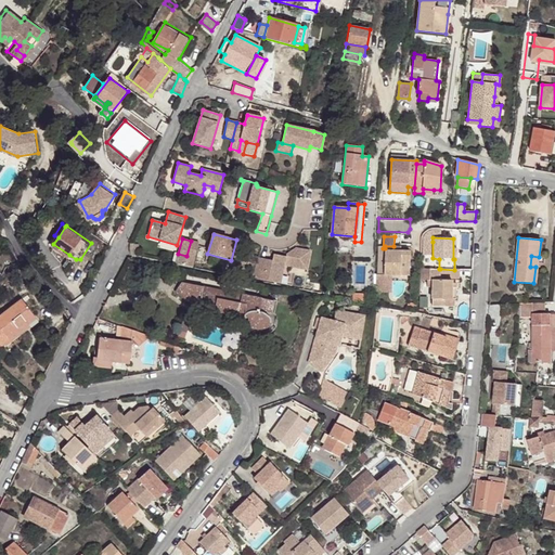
[(191,241),(186,256),(195,258),(199,243),(191,241)]
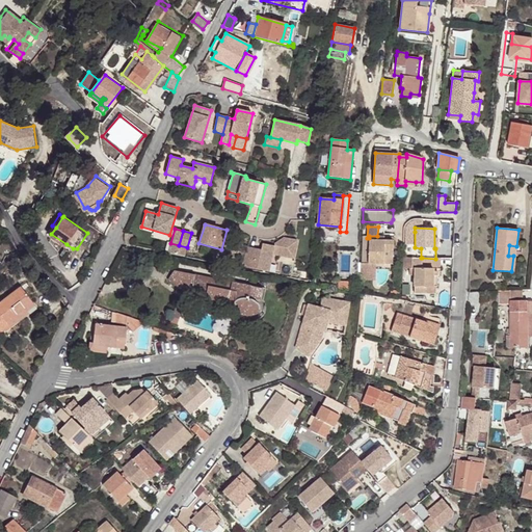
[(405,231),(405,246),(415,247),(415,232),(405,231)]
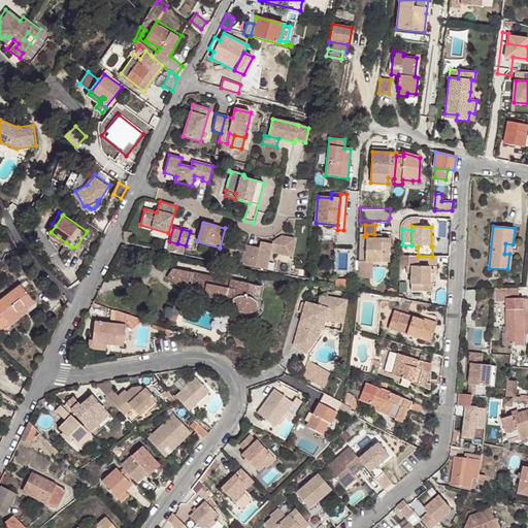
[(366,236),(365,262),(372,262),(390,262),(390,239),(382,238),(373,238),(374,234),(366,234),(366,236)]
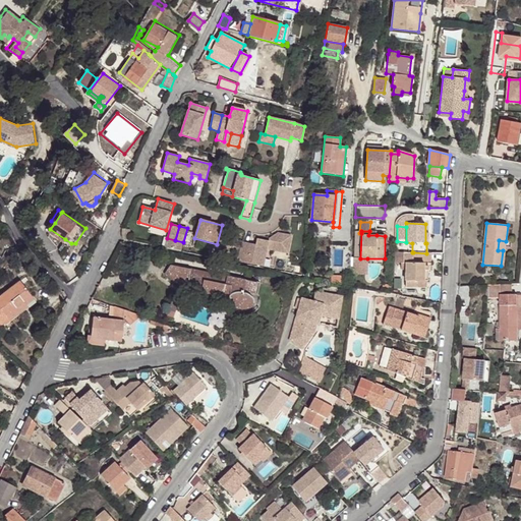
[(242,242),(237,262),(271,268),(272,259),(271,259),(271,250),(288,253),(291,235),(278,233),(270,238),(269,241),(257,238),(255,245),(242,242)]
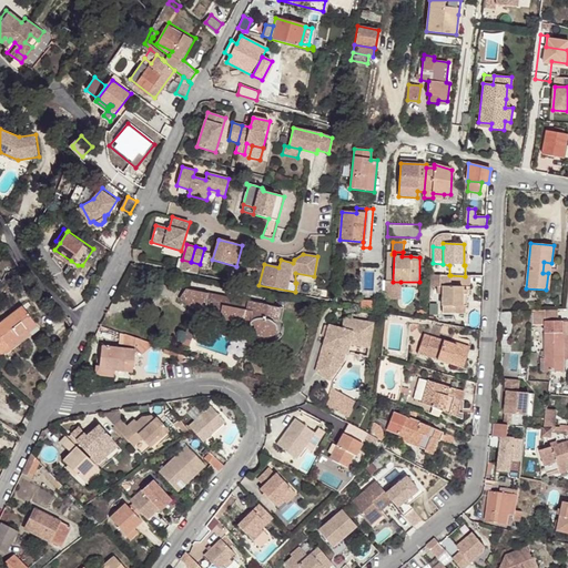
[(191,262),(182,260),(179,271),(189,273),(191,262)]
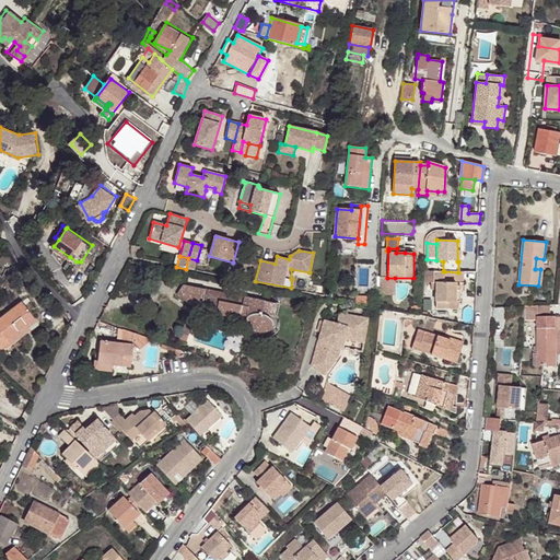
[(188,258),(186,269),(194,270),(197,260),(188,258)]
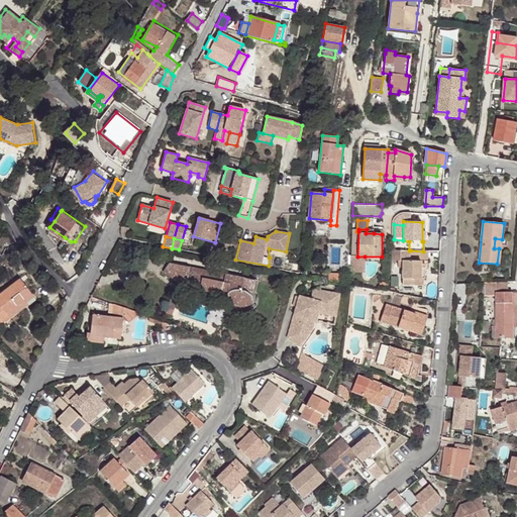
[(497,264),(499,265),(502,239),(495,238),(494,248),(499,248),(497,264)]
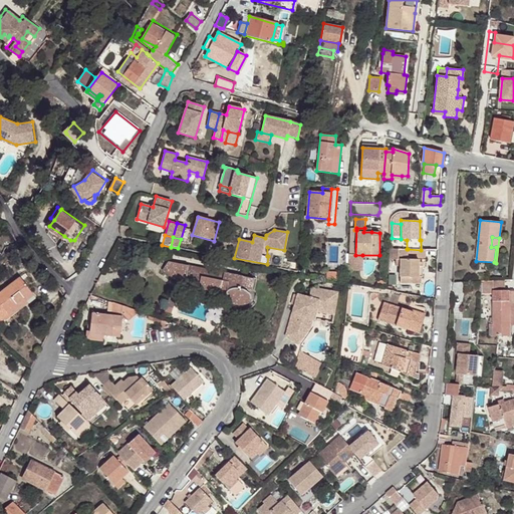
[(408,249),(407,249),(393,249),(392,259),(397,259),(397,265),(402,264),(402,279),(413,279),(413,282),(422,282),(422,266),(419,266),(419,262),(419,260),(426,260),(426,250),(421,250),(408,249)]
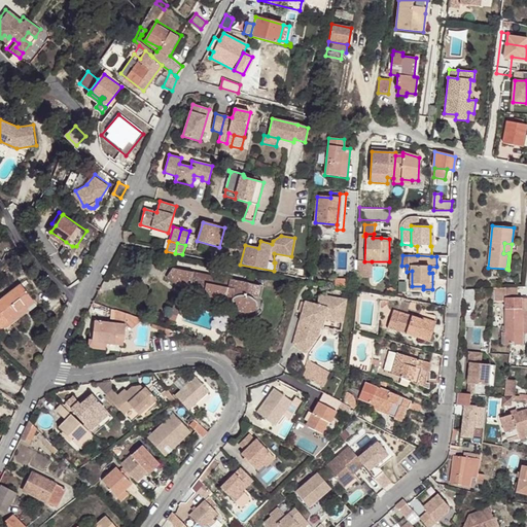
[(364,261),(359,260),(359,276),(371,277),(372,266),(372,261),(364,261)]
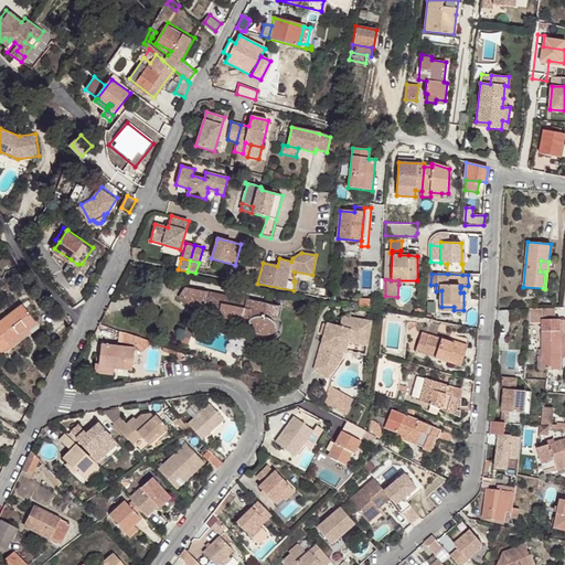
[(184,287),(179,297),(202,313),(219,318),(217,320),(246,326),(249,330),(253,333),(258,336),(264,336),(269,336),(274,333),(275,332),(276,329),(279,307),(184,287)]
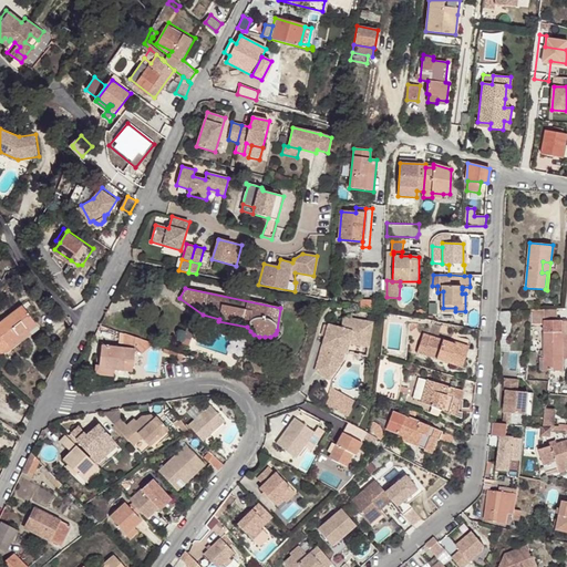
[(20,340),(27,337),(39,328),(26,308),(0,325),(0,358),(10,351),(6,344),(17,337),(20,340)]
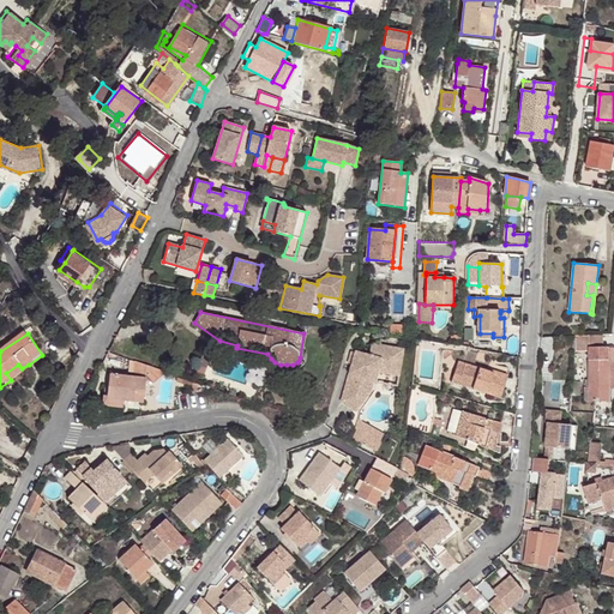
[(452,335),(451,345),(459,347),(462,336),(452,335)]
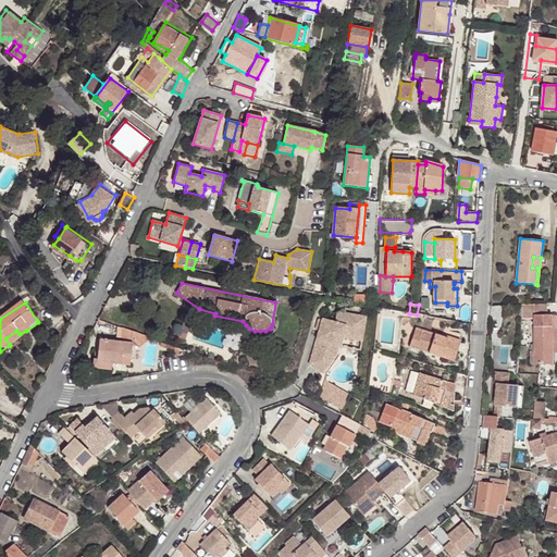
[(546,304),(533,305),(534,316),(546,316),(546,304)]
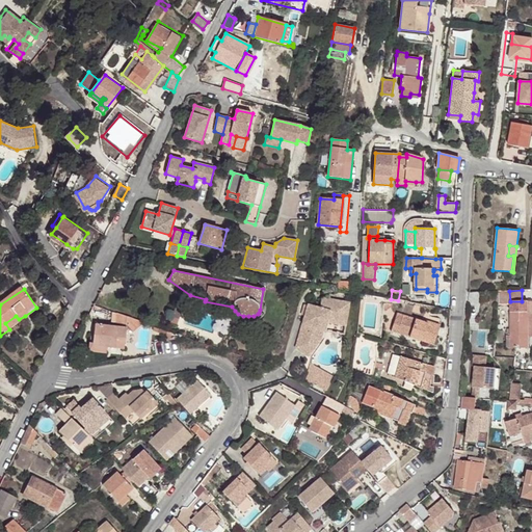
[(499,291),(498,300),(510,301),(509,291),(499,291)]
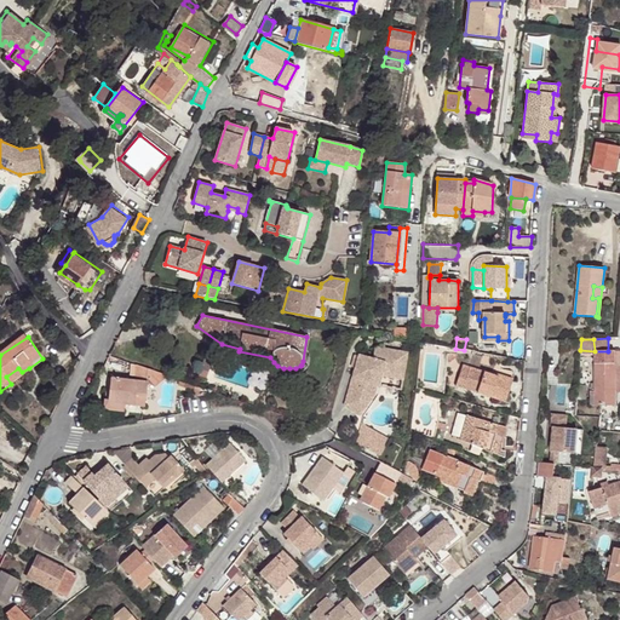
[(407,354),(374,348),(372,359),(359,355),(349,388),(352,389),(350,396),(346,403),(361,413),(374,396),(377,386),(379,375),(394,379),(396,362),(405,365),(407,354)]
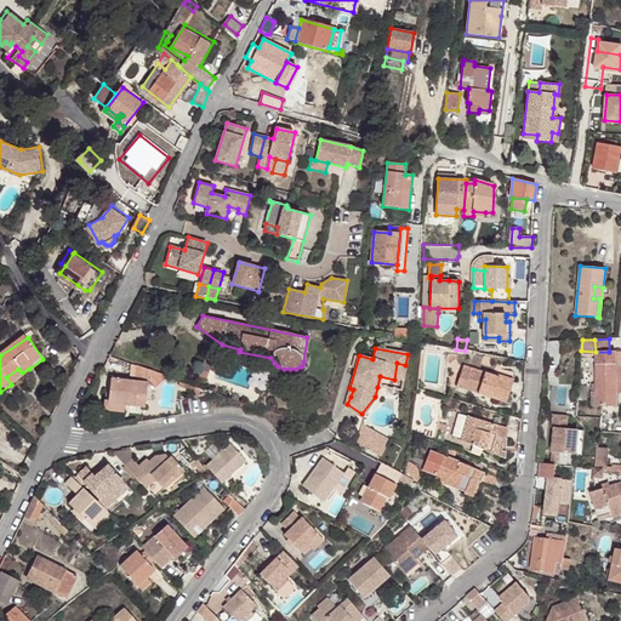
[(620,351),(609,352),(596,352),(596,392),(591,392),(591,396),(596,396),(596,403),(600,404),(600,405),(616,406),(616,393),(620,392),(620,351)]
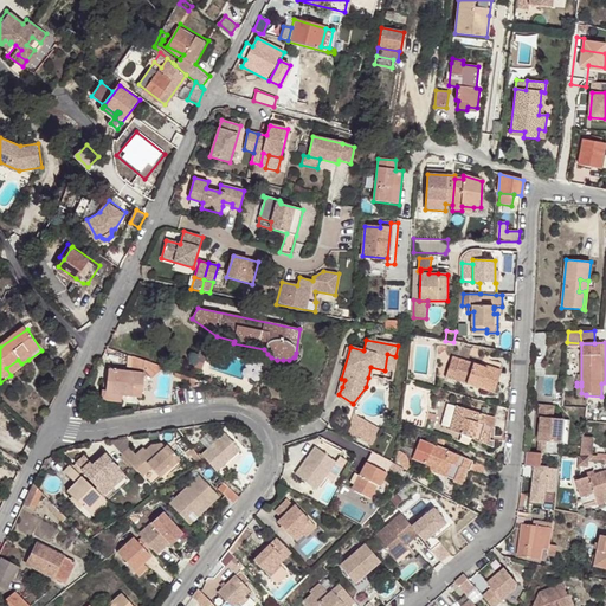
[(233,343),(232,348),(260,354),(264,349),(233,343)]
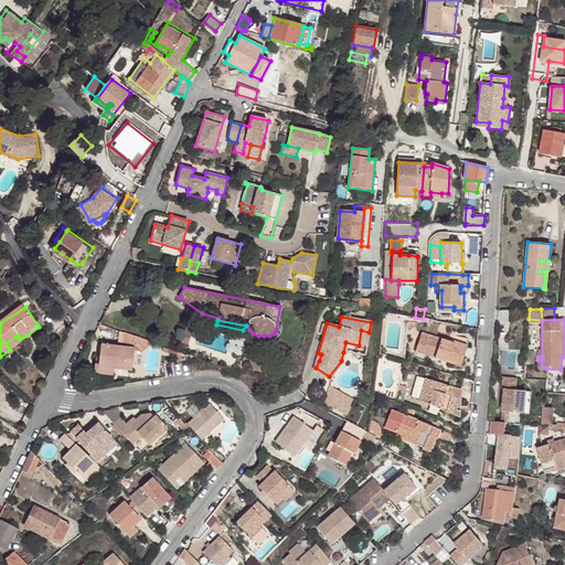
[(407,333),(417,324),(417,323),(408,322),(407,333)]
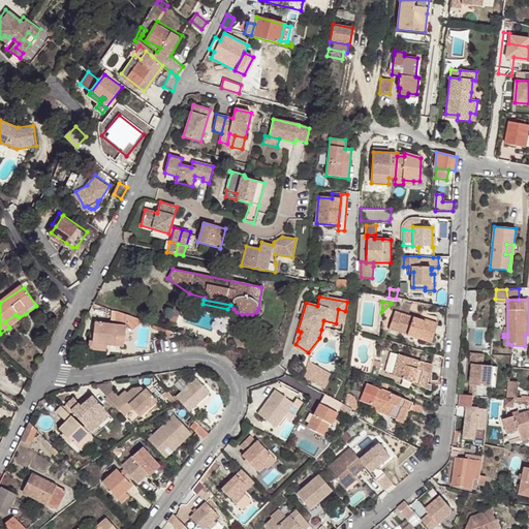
[(176,303),(172,314),(178,317),(183,305),(176,303)]
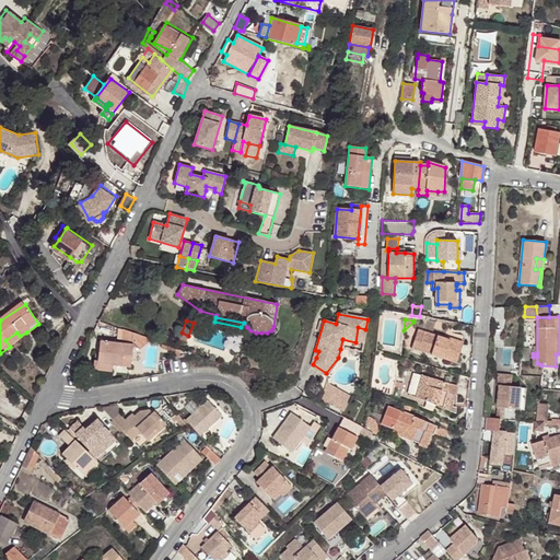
[(277,331),(278,327),(273,326),(272,329),(271,330),(267,333),(261,333),(256,333),(251,330),(247,327),(244,323),(241,327),(243,330),(248,335),(254,337),(261,338),(268,337),(275,335),(277,331)]
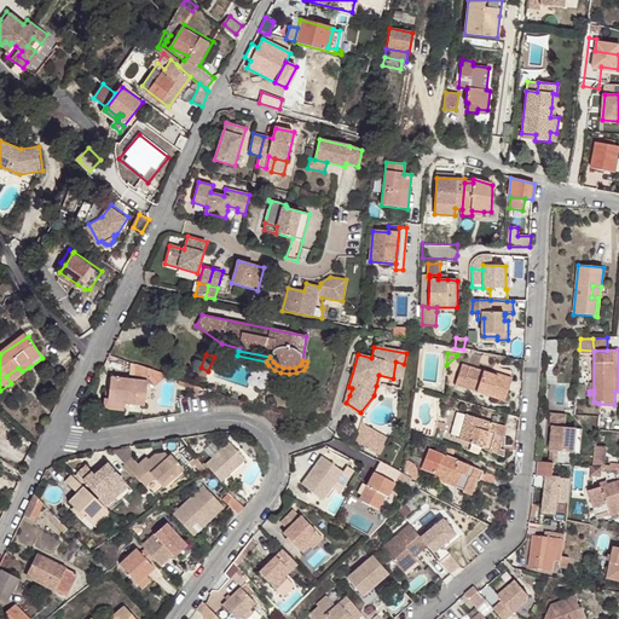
[(404,364),(395,362),(393,379),(401,380),(404,364)]
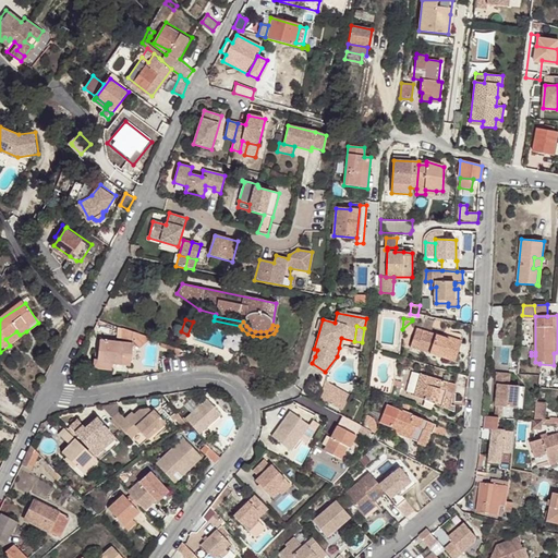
[(150,338),(122,328),(122,342),(99,340),(98,349),(97,365),(112,366),(112,364),(131,366),(133,344),(140,348),(150,338)]
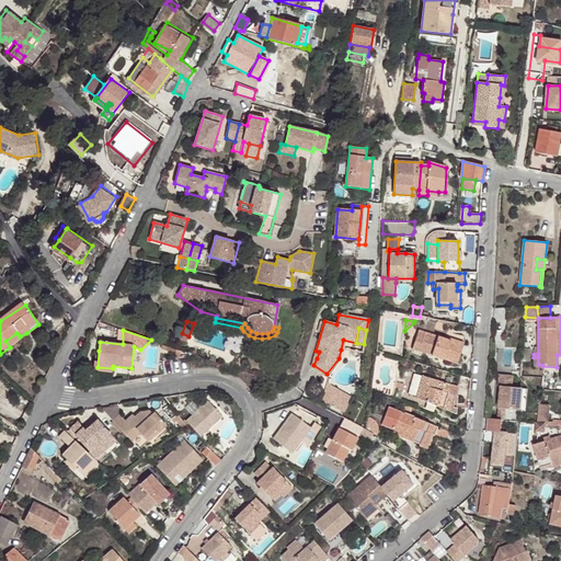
[(419,331),(412,350),(420,351),(425,333),(419,331)]
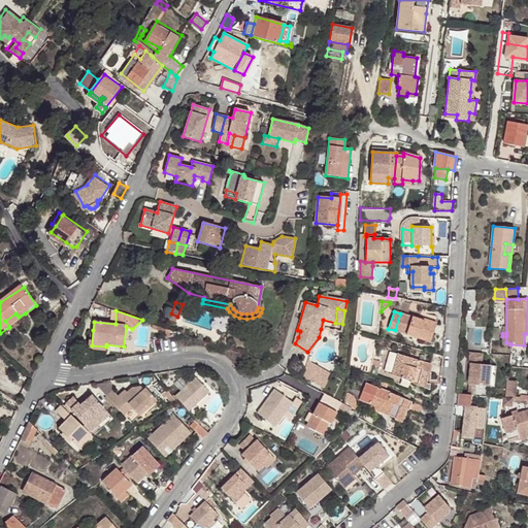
[(25,314),(19,317),(15,314),(5,321),(9,327),(27,316),(25,314)]
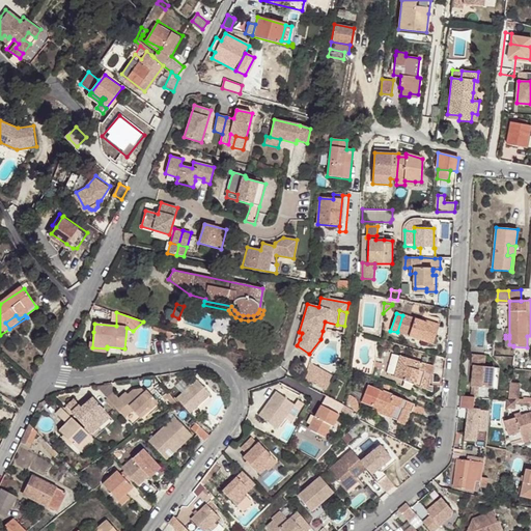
[(402,315),(397,332),(432,344),(439,325),(426,320),(426,323),(414,318),(402,315)]
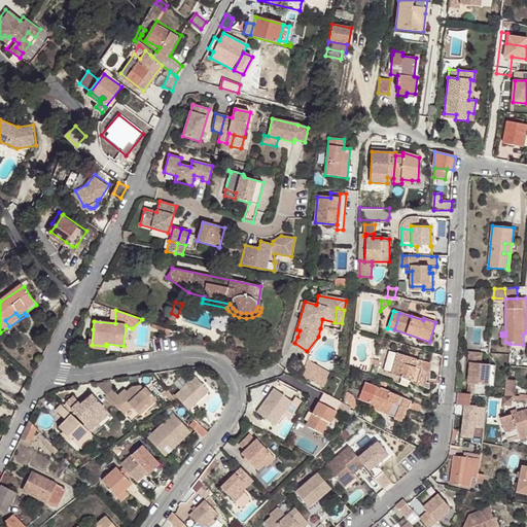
[(335,322),(322,319),(320,328),(341,331),(342,323),(335,322)]
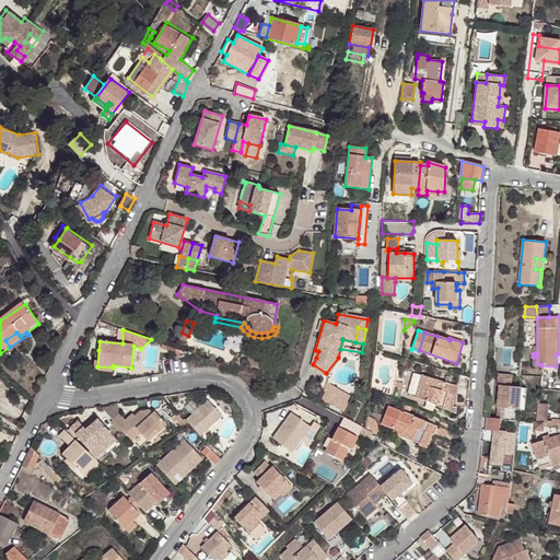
[(182,350),(162,343),(161,347),(175,351),(174,358),(179,357),(182,350)]
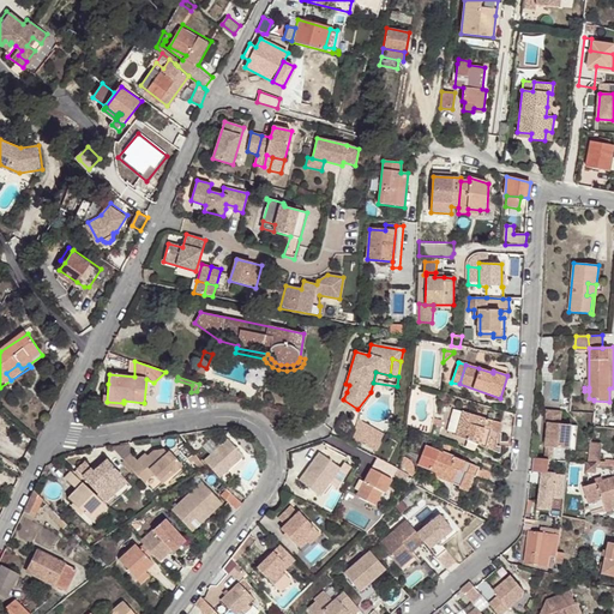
[(572,381),(571,399),(579,399),(581,381),(572,381)]
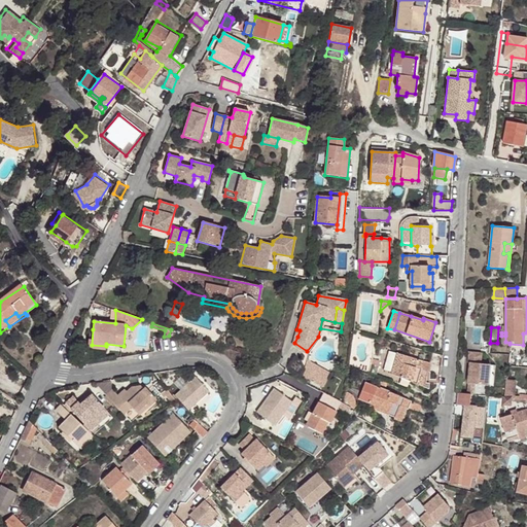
[(307,351),(294,343),(293,345),(306,353),(307,351)]
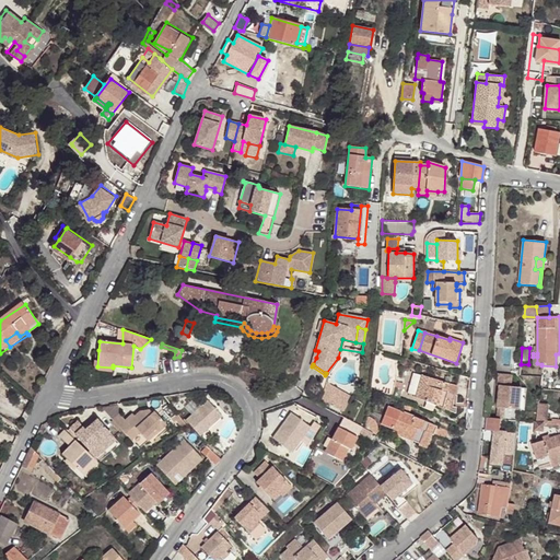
[(500,386),(511,387),(512,375),(498,374),(497,386),(500,386)]
